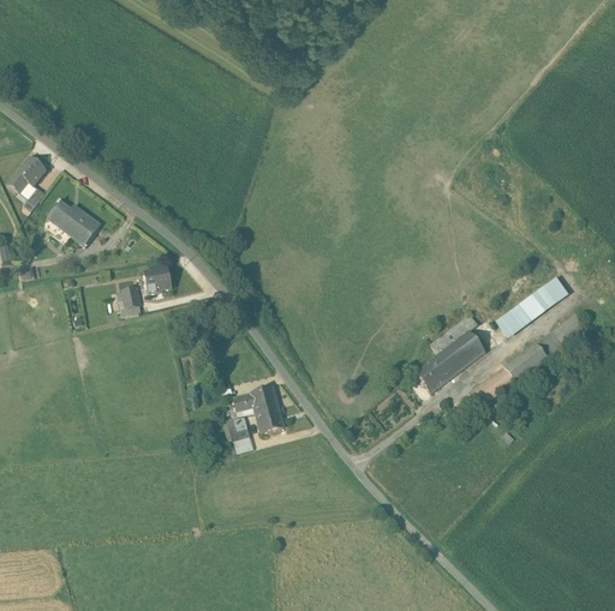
[(45,169),(30,157),(18,172),(18,173),(27,180),(33,185),(45,169)]
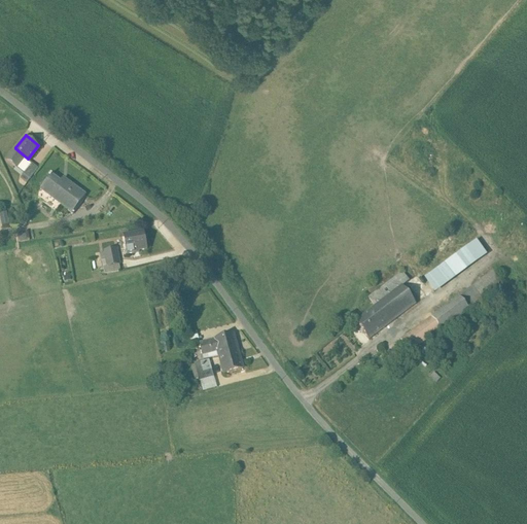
[(23,154),(15,148),(7,158),(15,164),(23,154)]
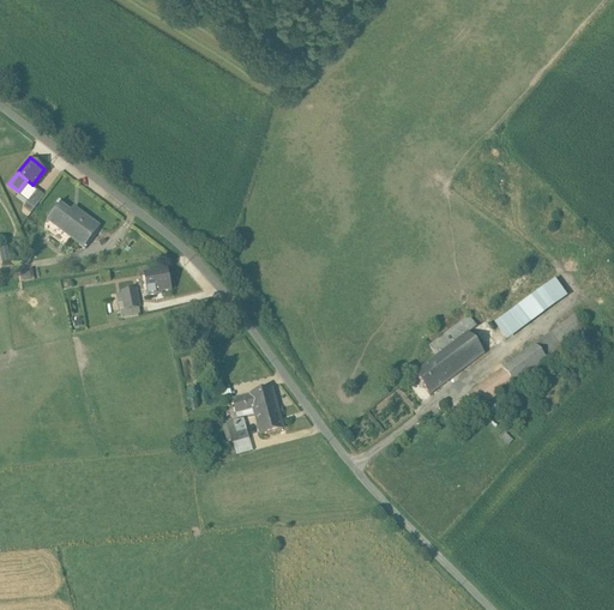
[(32,185),(26,180),(18,191),(35,205),(43,193),(32,185)]
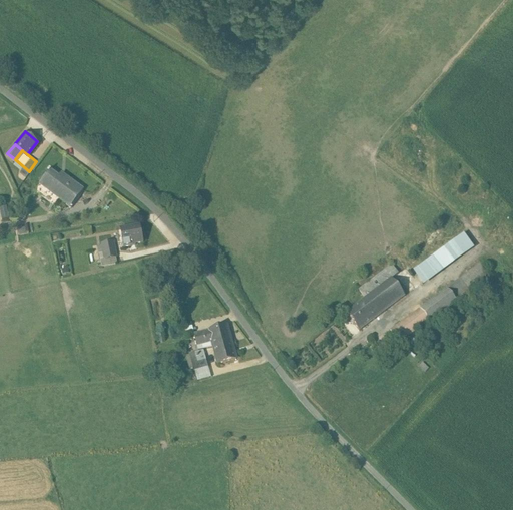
[(49,167),(38,182),(69,205),(83,186),(61,170),(58,173),(49,167)]
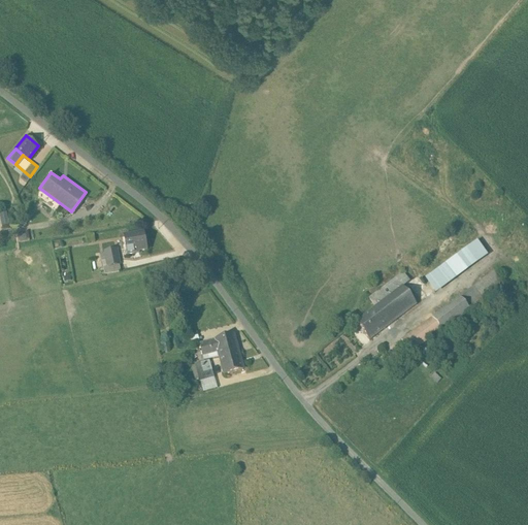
[(0,223),(9,223),(7,211),(0,211),(0,223)]
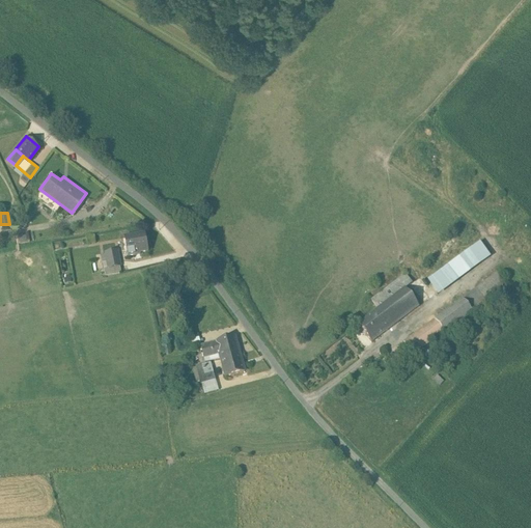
[(144,231),(124,234),(128,254),(140,252),(140,251),(147,250),(144,231)]
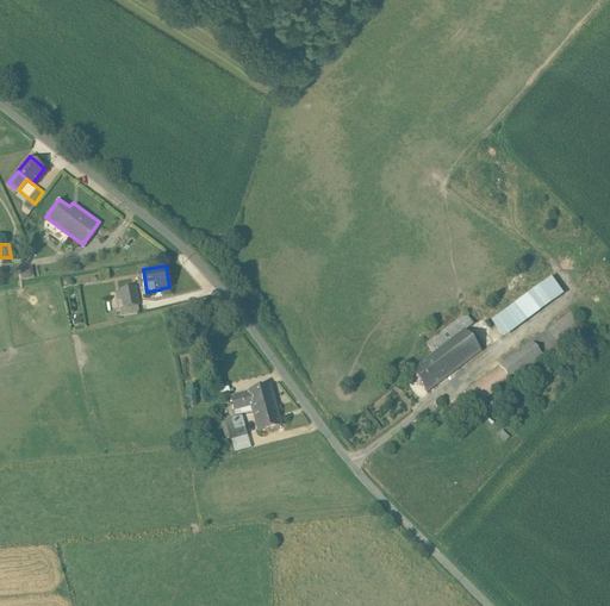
[(503,335),(564,292),(552,274),(490,317),(503,335)]
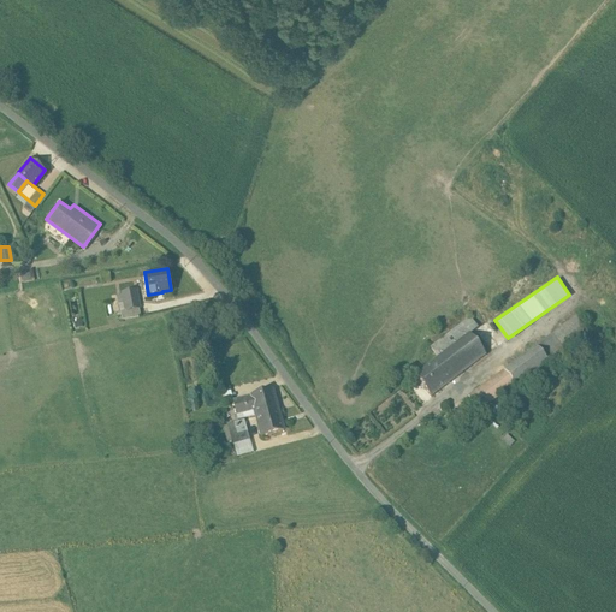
[(123,290),(126,309),(138,307),(141,306),(137,287),(123,290)]
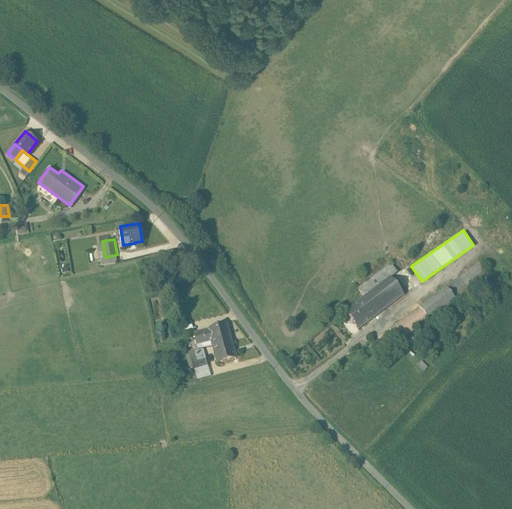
[(116,260),(115,255),(105,257),(102,241),(97,242),(101,263),(116,260)]
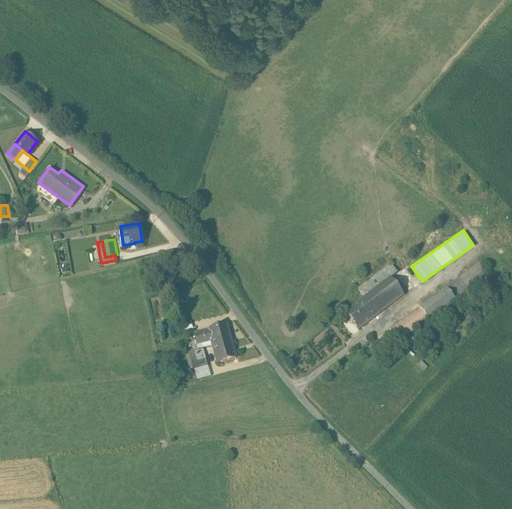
[(479,261),(446,286),(456,299),(463,294),(466,298),(492,278),(479,261)]
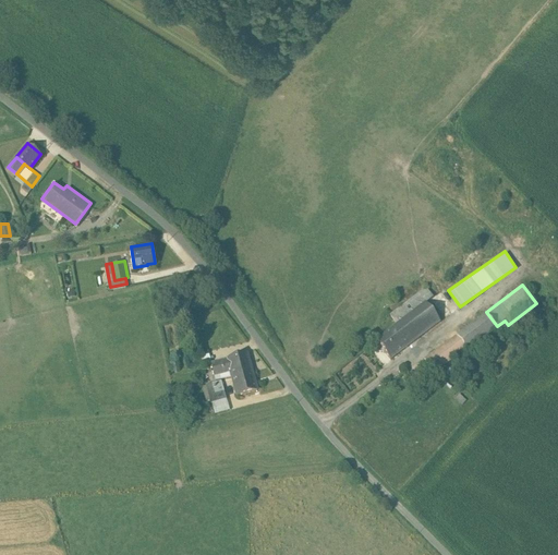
[(425,286),(389,314),(396,323),(425,301),(426,302),(433,296),(425,286)]
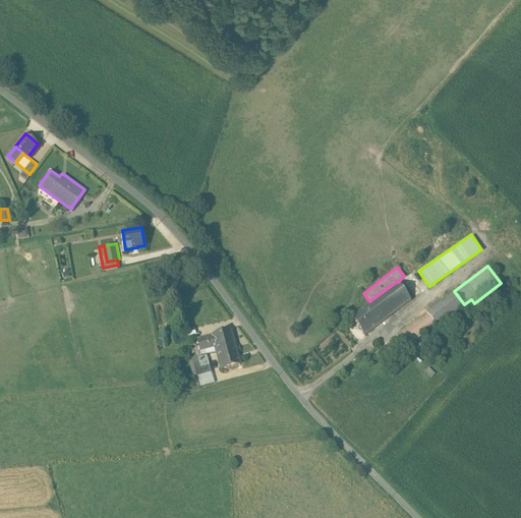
[(369,301),(364,305),(378,324),(410,298),(398,282),(397,281),(369,301)]
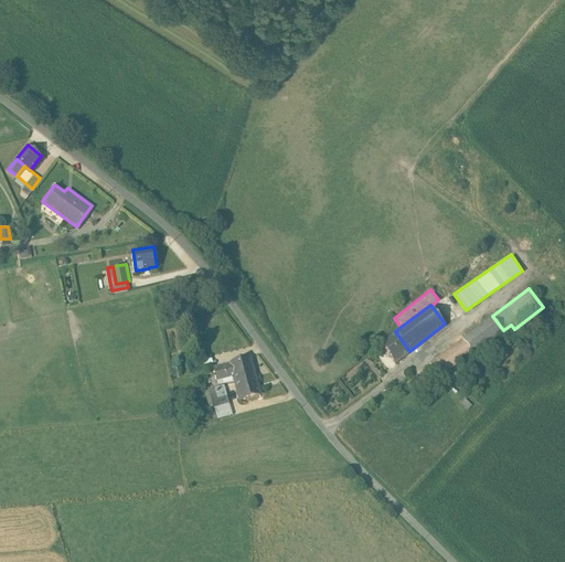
[(492,316),(462,338),(471,350),(473,353),(503,330),(492,316)]
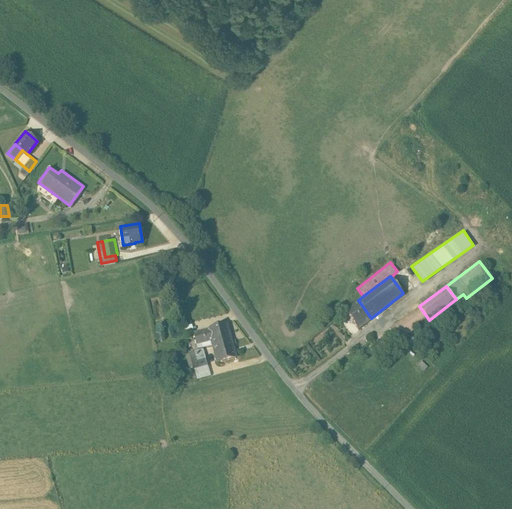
[(358,300),(344,311),(357,328),(371,318),(358,300)]
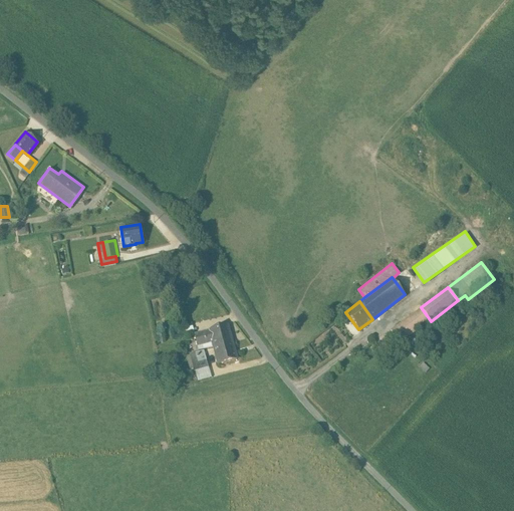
[(421,307),(391,328),(400,340),(429,318),(421,307)]
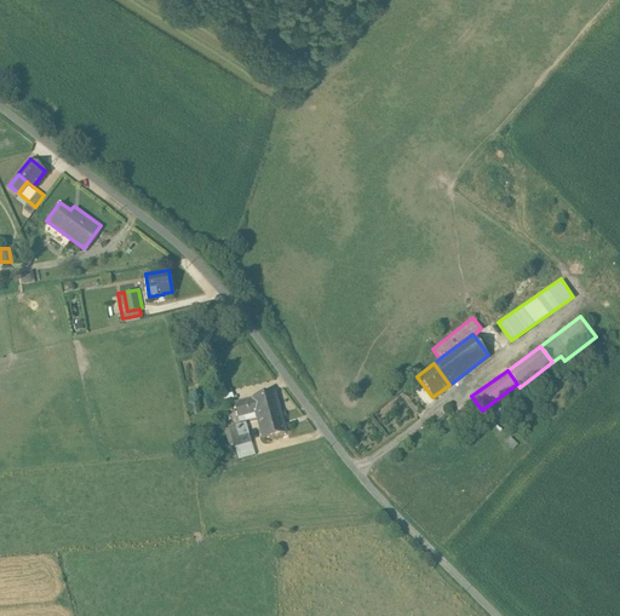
[(275,390),(253,396),(257,409),(258,415),(280,409),(275,390)]
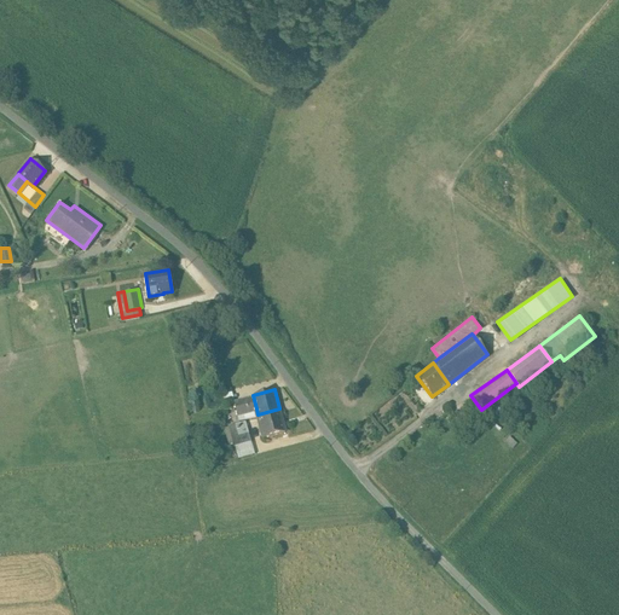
[(253,395),(235,400),(238,413),(256,408),(253,395)]
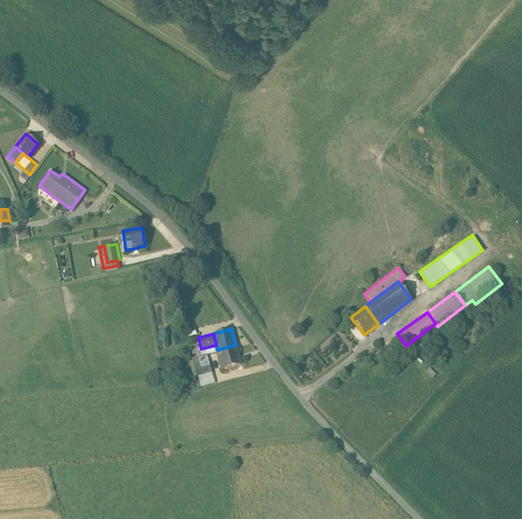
[(236,345),(217,350),(222,367),(241,362),(236,345)]
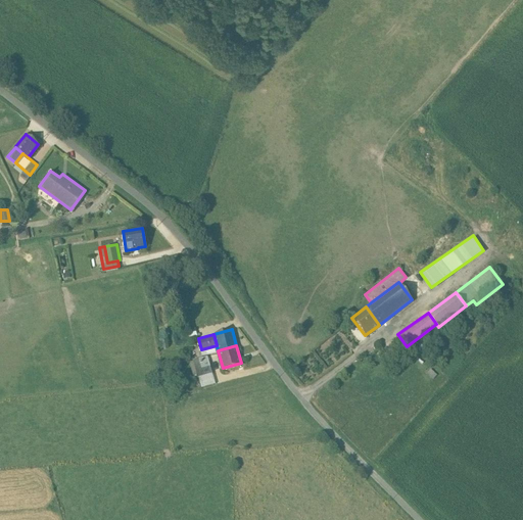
[(215,382),(209,353),(195,357),(200,384),(215,382)]
